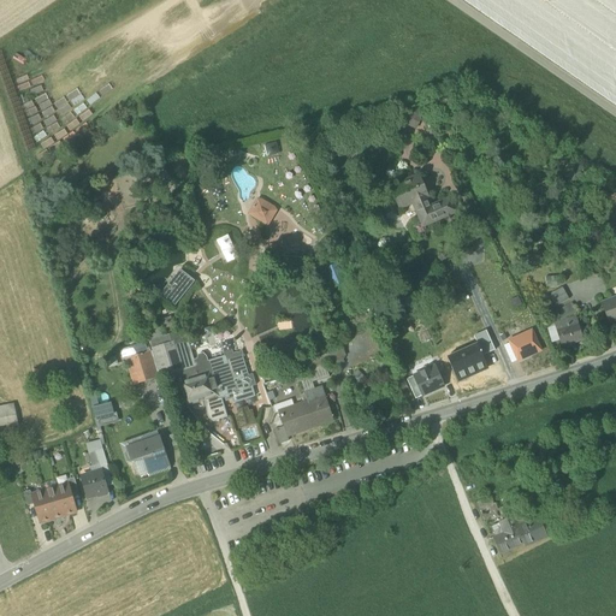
[(414,203),(424,225),(448,214),(442,202),(431,206),(427,196),(428,196),(419,176),(391,188),(401,209),(414,203)]
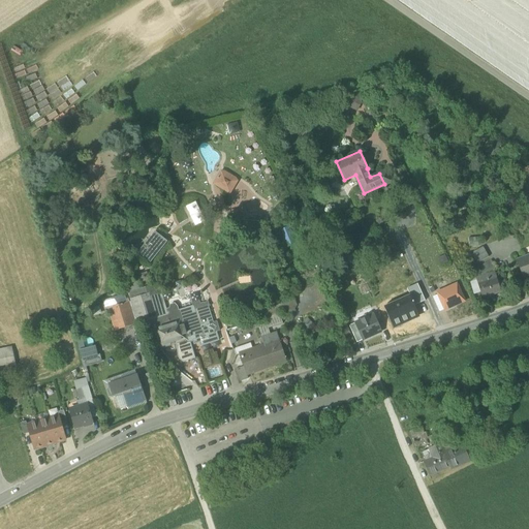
[(384,184),(385,185),(393,182),(387,168),(379,173),(379,174),(384,184)]
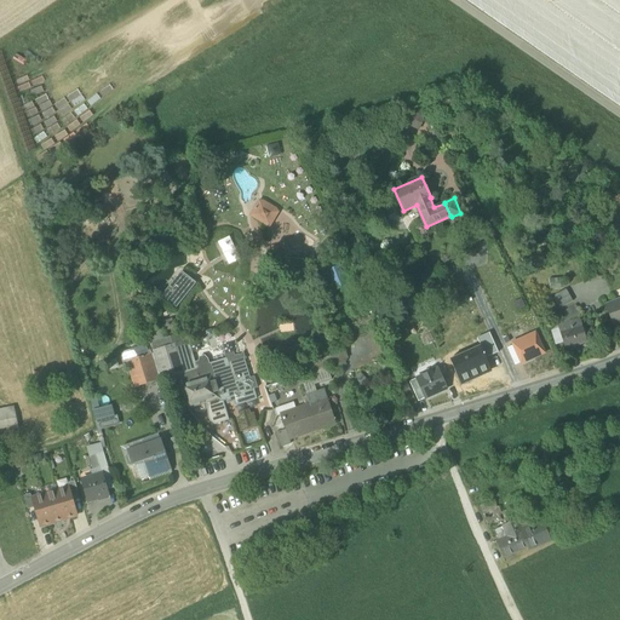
[(256,210),(265,216),(269,210),(276,213),(276,210),(263,201),(262,205),(259,204),(256,210)]
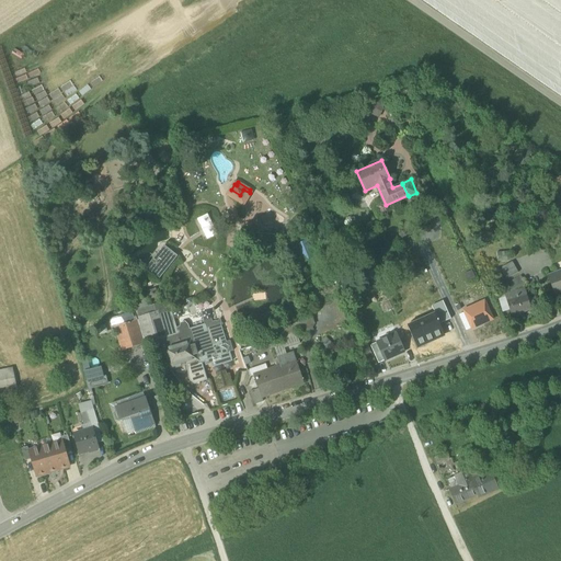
[(240,195),(231,190),(228,195),(242,204),(250,193),(243,190),(240,195)]
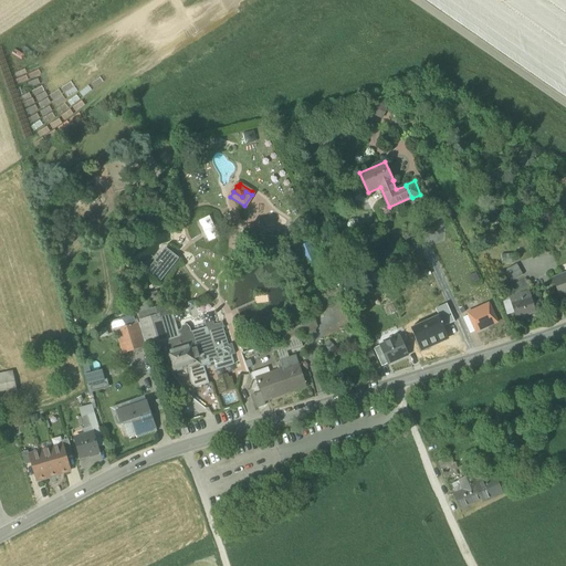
[(211,216),(199,220),(208,241),(220,237),(211,216)]
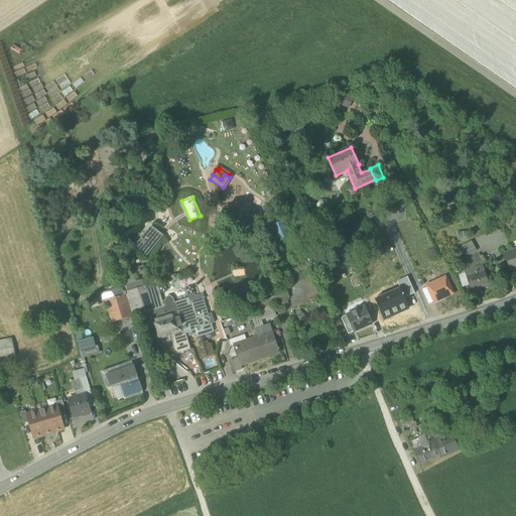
[(271,226),(277,242),(291,237),(284,220),(271,226)]
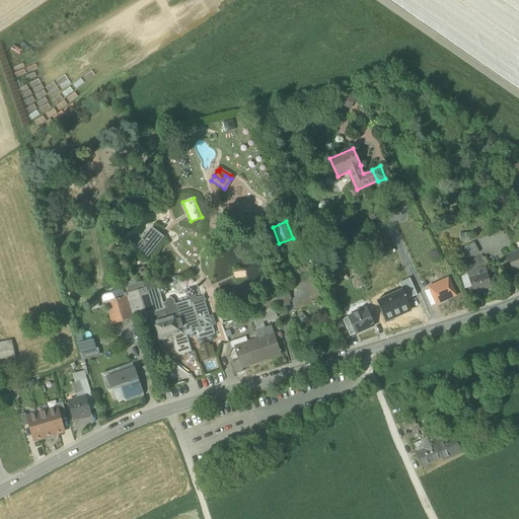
[(136,249),(146,257),(162,237),(152,229),(136,249)]
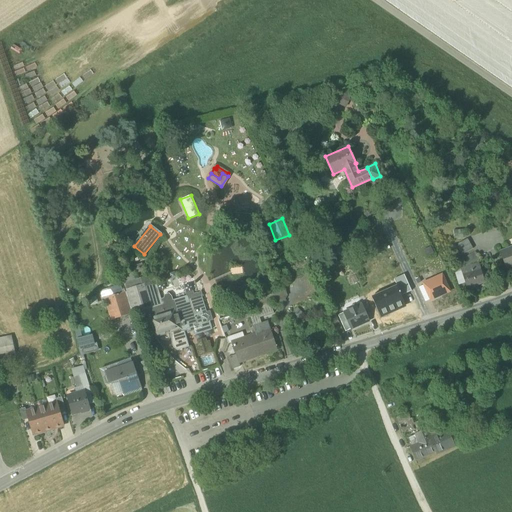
[(453,230),(454,239),(463,239),(463,230),(453,230)]
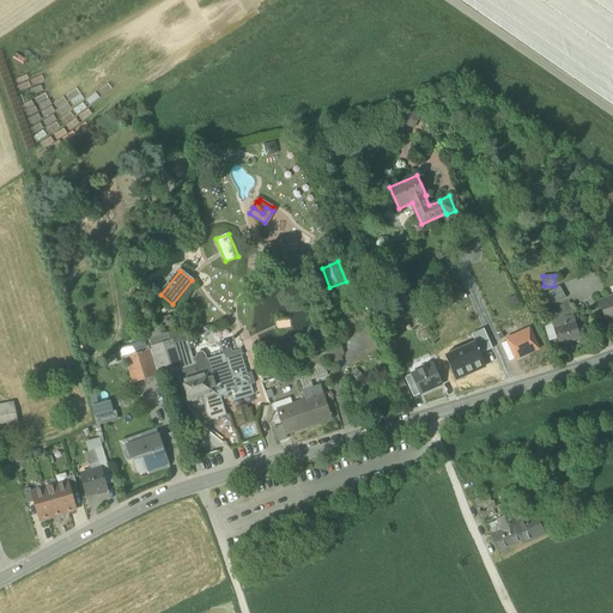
[(548,292),(554,304),(566,298),(559,286),(548,292)]
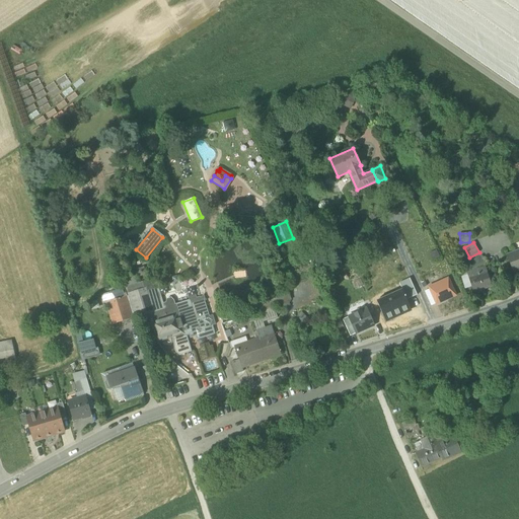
[(116,251),(120,265),(131,262),(127,248),(116,251)]
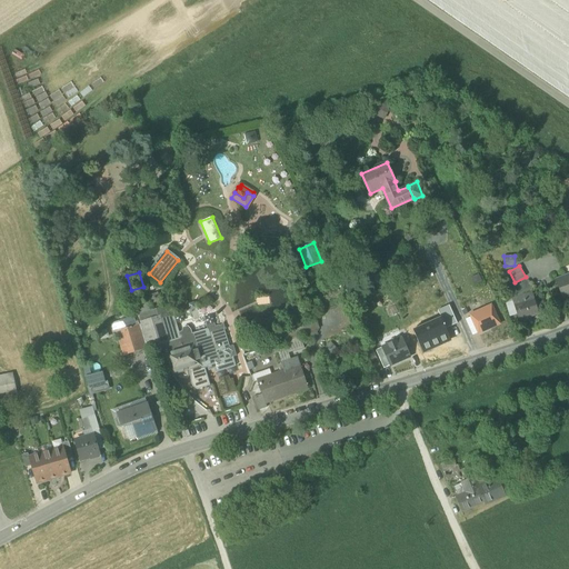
[(568,276),(557,281),(563,298),(568,296),(568,276)]
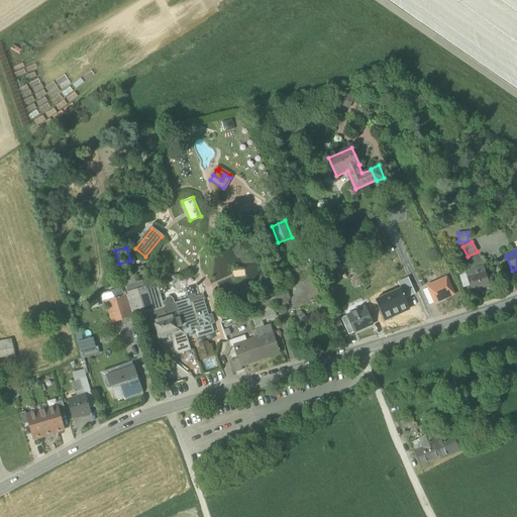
[(467,264),(469,269),(483,262),(481,256),(467,264)]
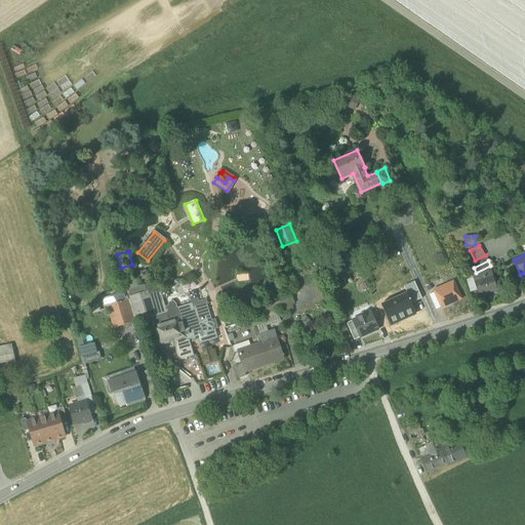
[(491,270),(483,273),(485,279),(493,277),(491,270)]
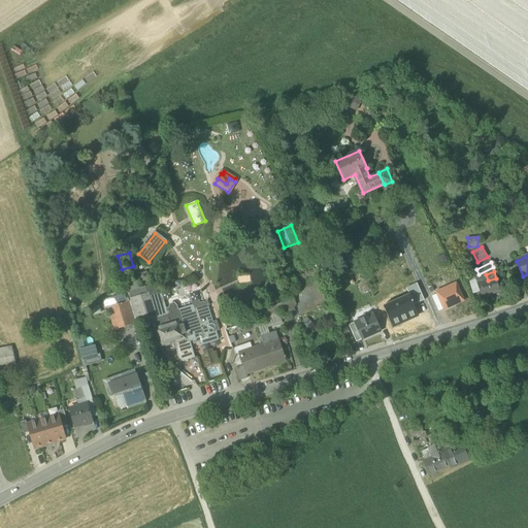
[(500,292),(496,278),(488,281),(486,274),(475,276),(482,297),(500,292)]
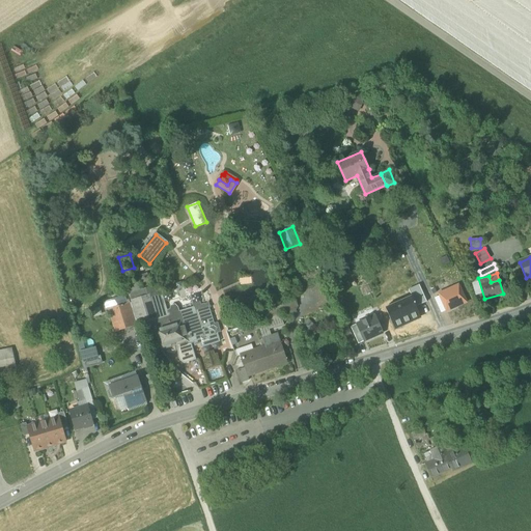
[(156,332),(161,348),(176,343),(186,341),(187,344),(193,342),(194,343),(195,346),(200,344),(201,347),(220,342),(217,333),(220,332),(218,323),(214,324),(208,306),(205,307),(204,304),(201,305),(200,302),(192,304),(193,307),(179,312),(177,307),(175,305),(170,306),(170,310),(167,311),(160,288),(158,289),(157,285),(140,290),(138,282),(127,285),(138,326),(147,323),(149,331),(152,333),(156,332)]
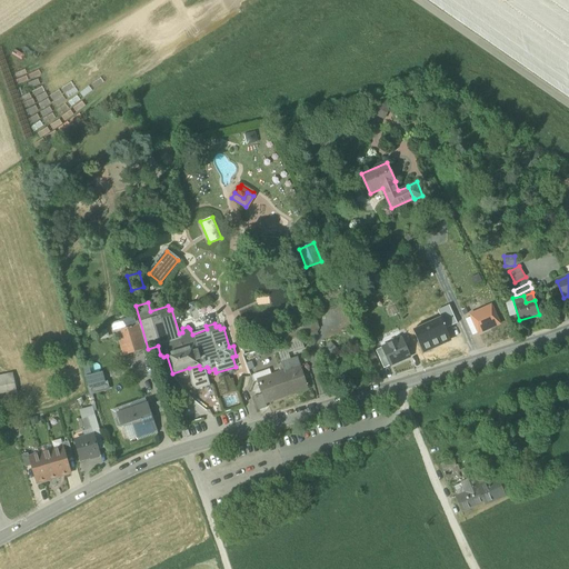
[(449,306),(437,311),(440,318),(446,329),(457,323),(449,306)]
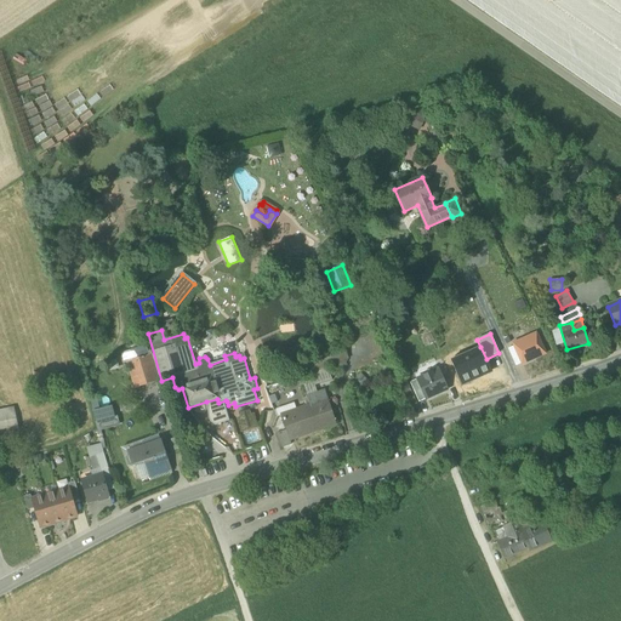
[(514,346),(522,364),(545,354),(535,334),(513,343),(514,346)]
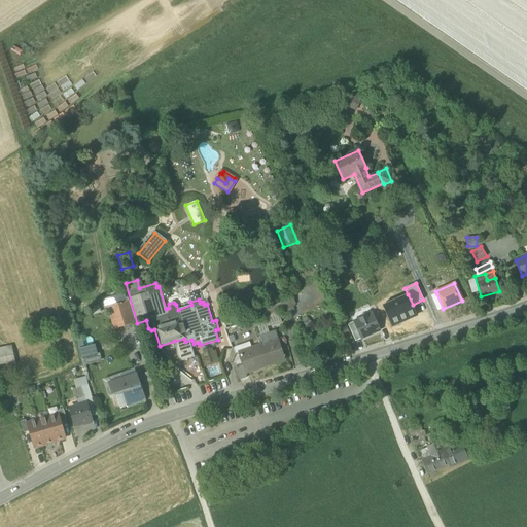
[(110,297),(112,306),(127,302),(124,293),(110,297)]
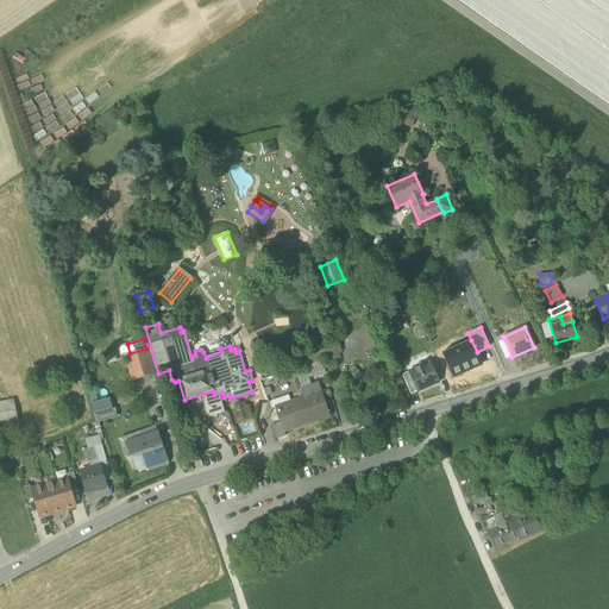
[(506,359),(512,357),(504,339),(497,341),(506,359)]
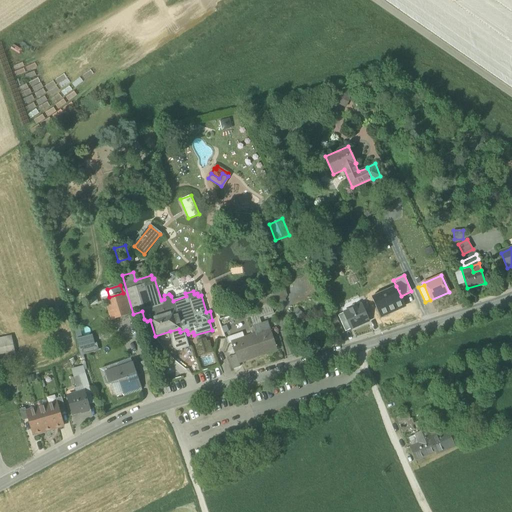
[(396,286),(371,297),(381,318),(390,314),(389,312),(405,305),(401,296),(396,286)]
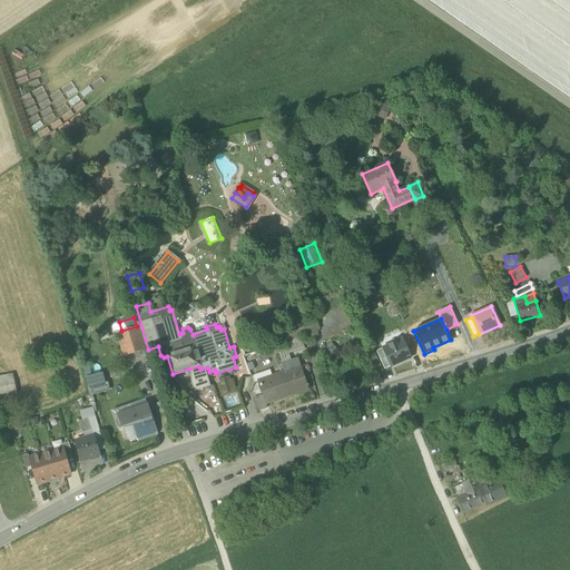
[(117,332),(121,331),(119,322),(110,324),(112,333),(117,332)]
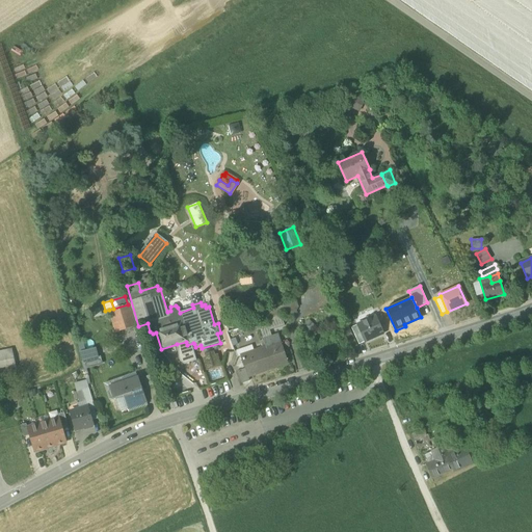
[(109,310),(115,333),(136,326),(129,303),(128,304),(113,309),(109,310)]
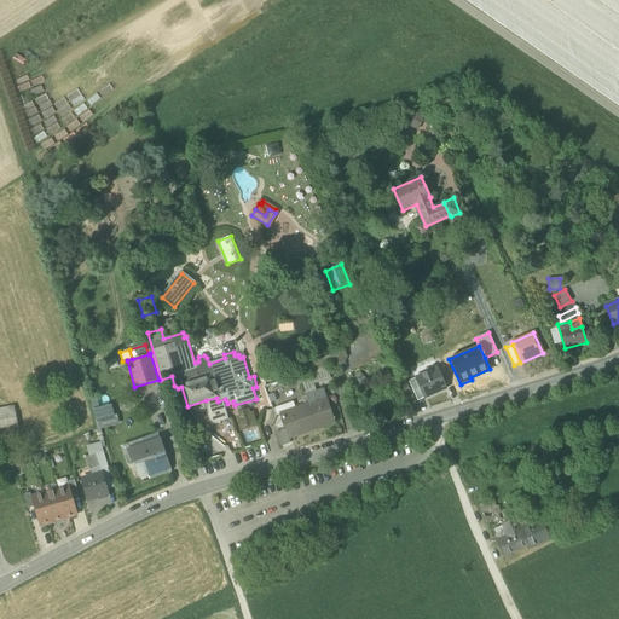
[(300,374),(306,397),(317,393),(314,385),(331,379),(328,364),(300,374)]
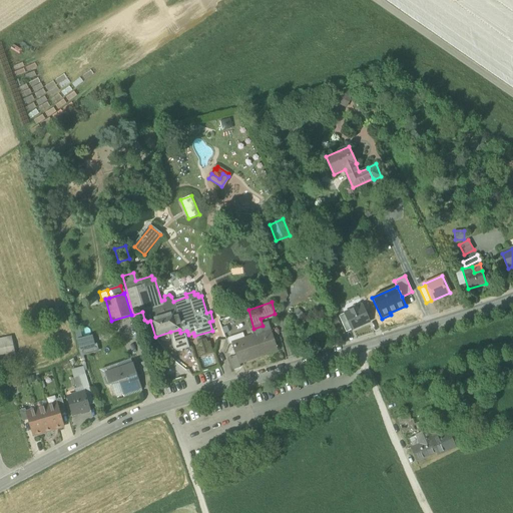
[(344,314),(352,330),(370,322),(362,306),(344,314)]
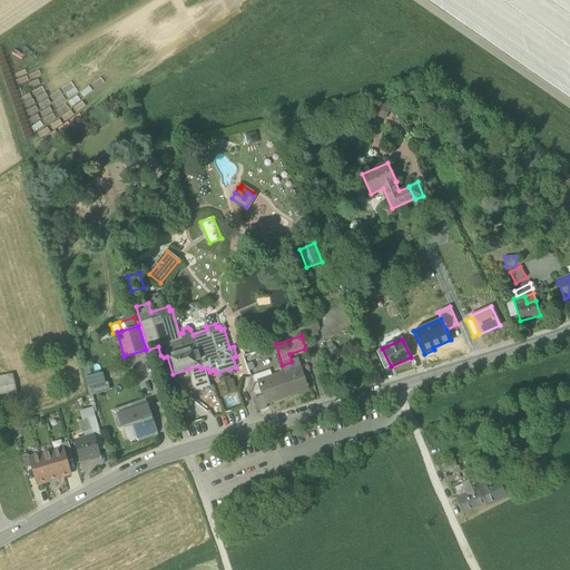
[(331,343),(326,349),(333,354),(337,349),(331,343)]
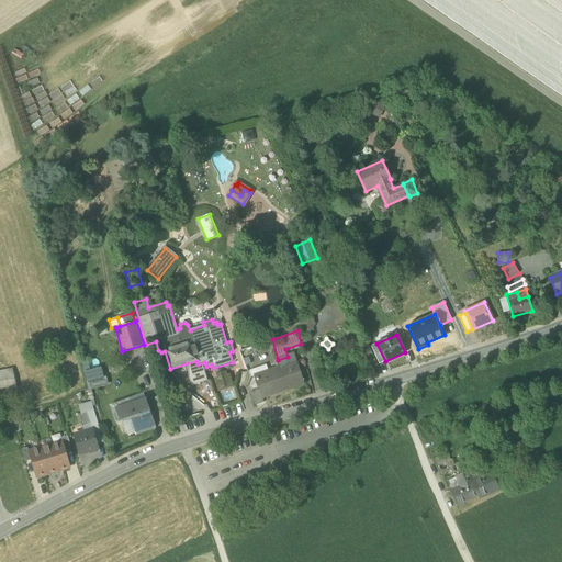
[(366,357),(372,355),(367,341),(360,345),(366,357)]
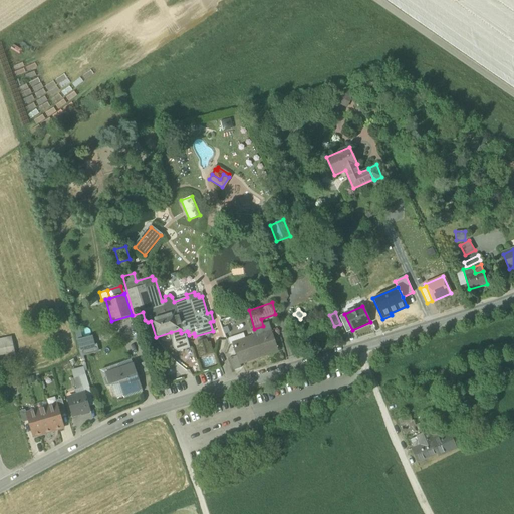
[(352,330),(344,314),(338,316),(346,333),(352,330)]
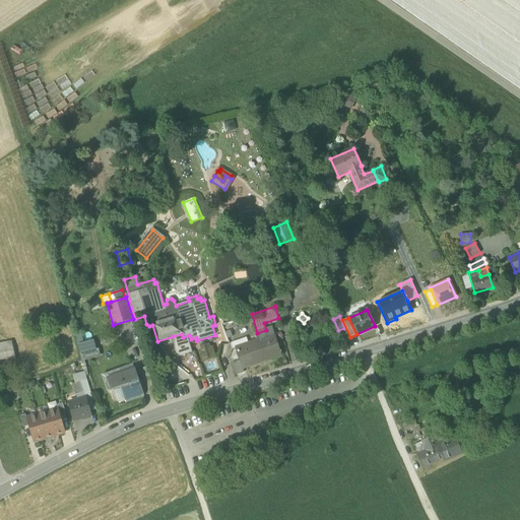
[(257,333),(260,339),(274,334),(272,328),(266,330),(257,333)]
